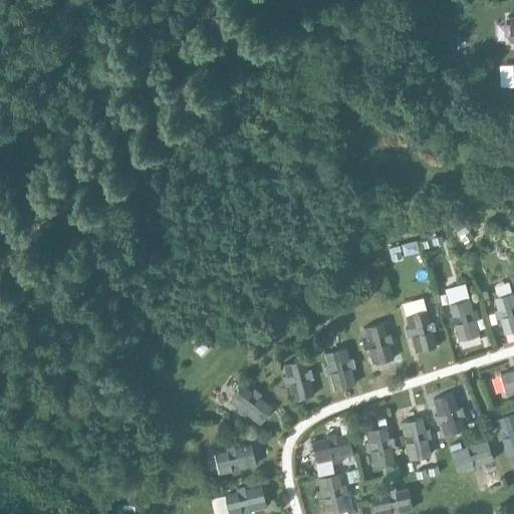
[(498,310),(494,311),(497,320),(501,319),(505,334),(513,331),(513,292),(495,298),(498,310)]
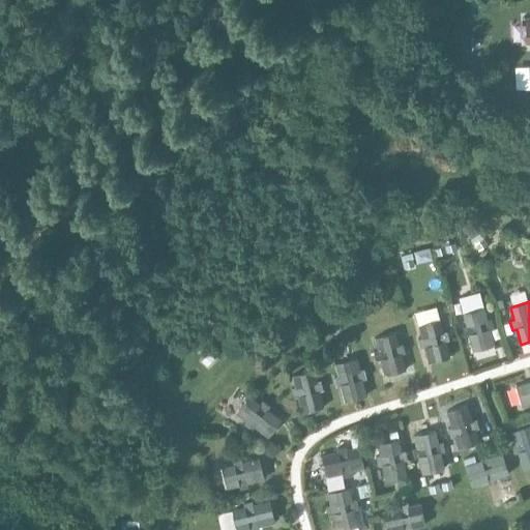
[(467,327),(463,328),(465,336),(469,335),(474,352),(495,346),(490,330),(494,329),(492,320),(488,321),(484,308),(464,315),(467,327)]
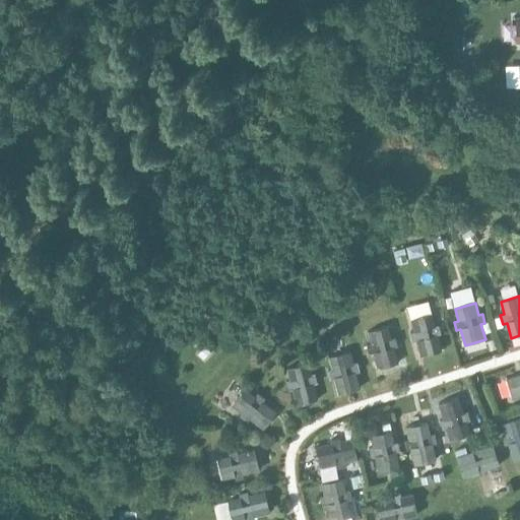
[(414,333),(410,334),(412,342),(416,341),(420,358),(442,352),(437,336),(441,335),(439,326),(435,327),(432,315),(411,321),(414,333)]
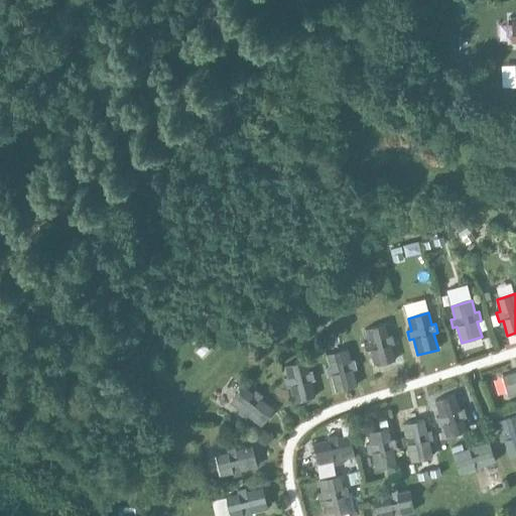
[(368,343),(364,344),(367,353),(370,352),(375,367),(395,361),(390,346),(394,345),(391,336),(388,337),(384,325),(364,331),(368,343)]
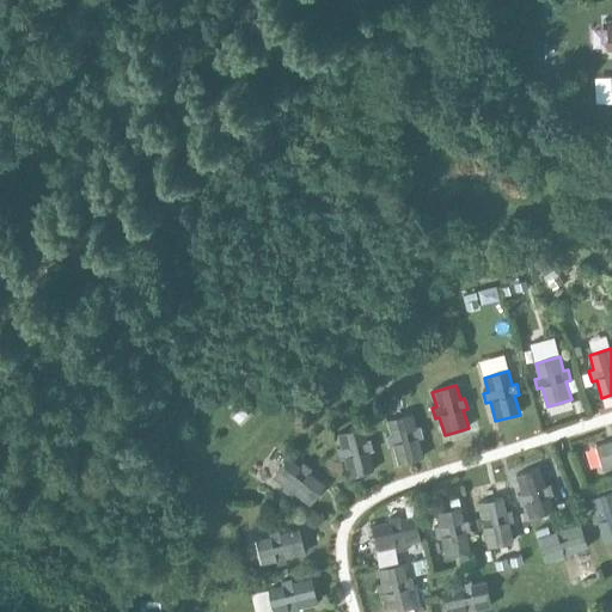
[(391,435),(386,436),(390,447),(393,446),(398,465),(423,459),(417,440),(422,439),(420,428),(415,429),(411,415),(387,421),(391,435)]
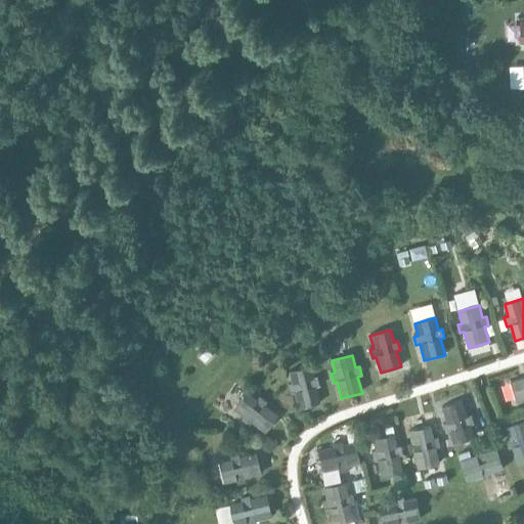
[(289,385),(291,394),(295,393),(299,409),(319,404),(315,388),(319,387),(317,378),(313,379),(310,366),(290,372),(293,384),(289,385)]
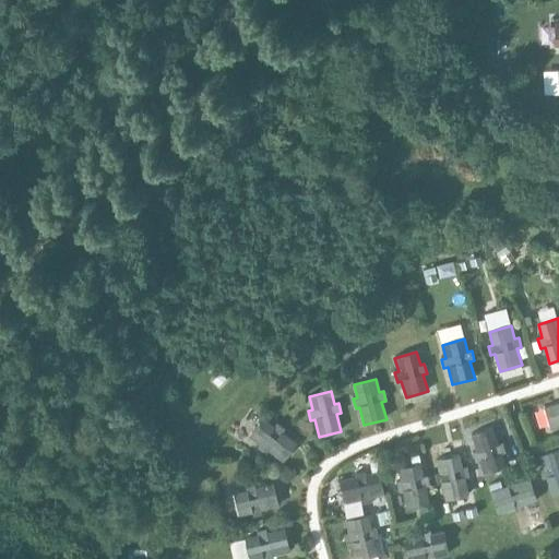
[(558,403),(545,408),(551,430),(558,427),(558,403)]
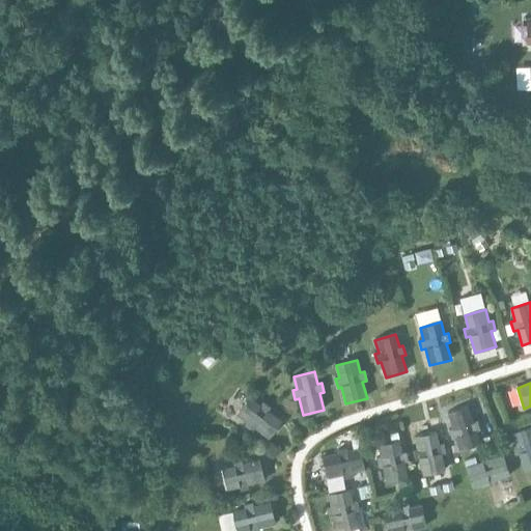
[(238,415),(248,423),(245,426),(252,431),(255,428),(269,439),(281,421),(268,411),(271,408),(262,402),(260,406),(250,397),(238,415)]
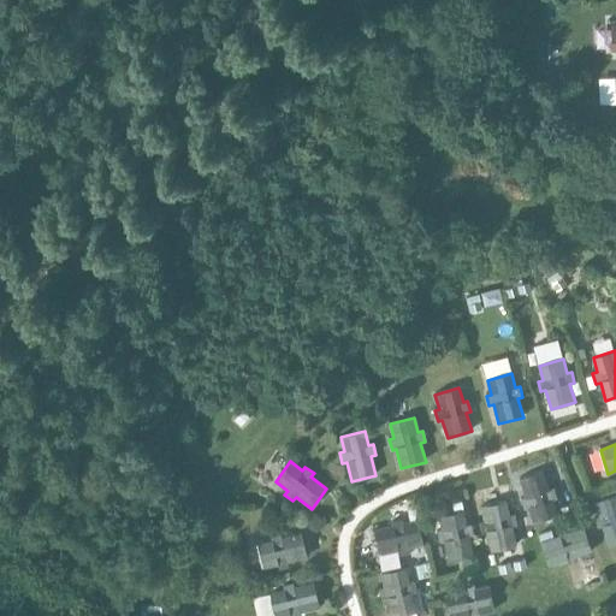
[(523,495),(520,496),(523,505),(527,504),(533,522),(557,515),(551,496),(556,495),(552,485),(548,486),(543,472),(520,480),(523,495)]
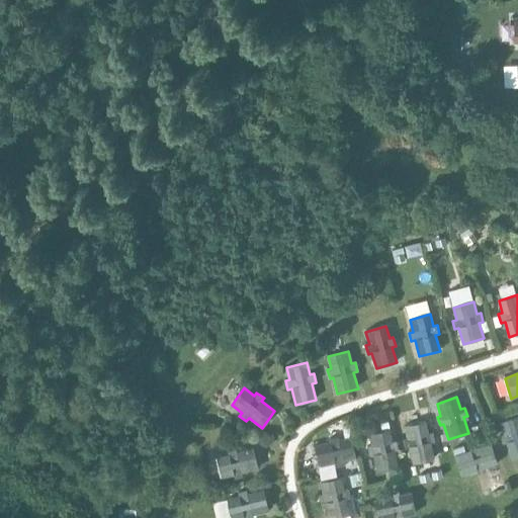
[(504,435),(500,436),(503,444),(506,443),(511,459),(517,456),(517,416),(500,423),(504,435)]
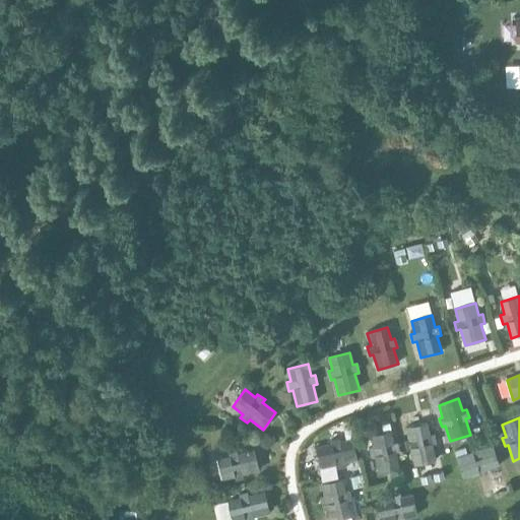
[(409,441),(405,442),(407,450),(411,449),(414,465),(436,461),(432,445),(436,444),(434,436),(430,436),(427,424),(406,429),(409,441)]
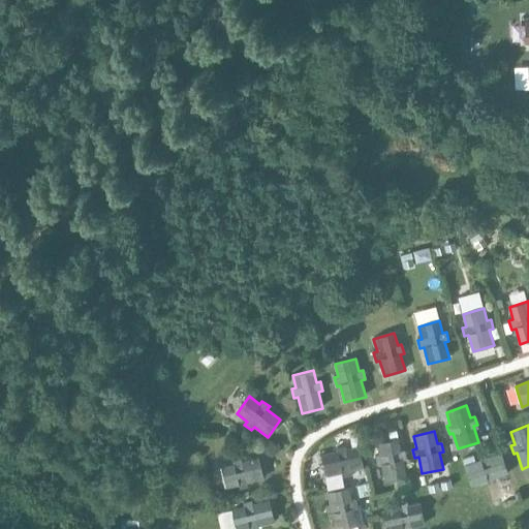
[(379,457),(376,458),(377,466),(381,465),(385,481),(406,477),(403,461),(406,460),(404,450),(401,452),(398,439),(377,443),(379,457)]
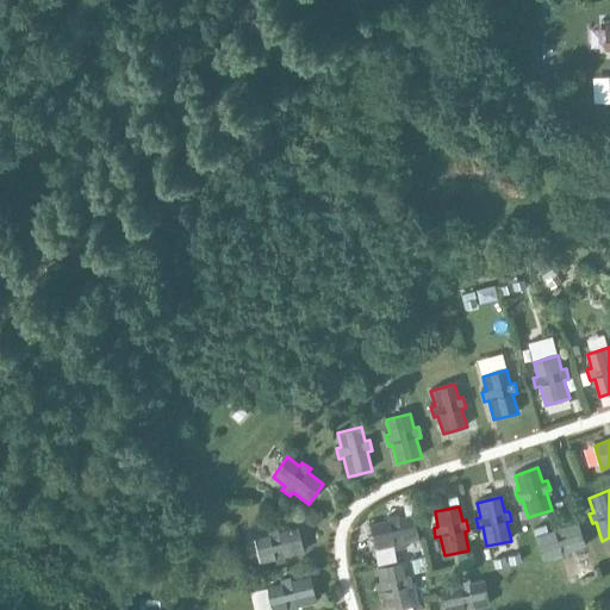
[(375,551),(394,546),(394,551),(405,548),(404,543),(418,541),(414,516),(399,520),(398,515),(387,517),(388,522),(369,526),(375,551)]
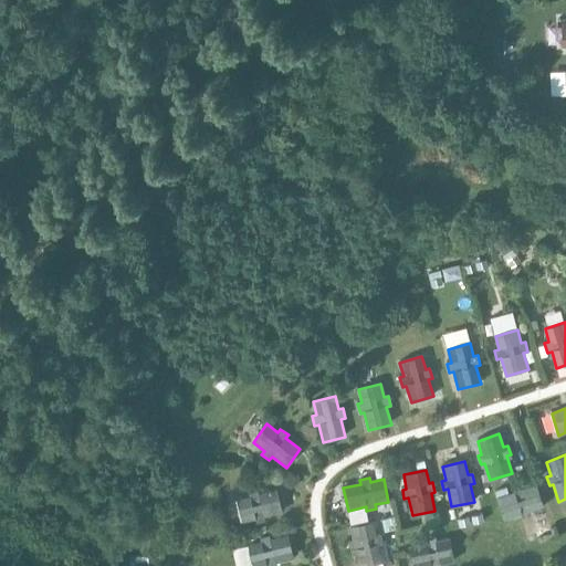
[(496,499),(504,521),(521,515),(522,519),(532,516),(531,512),(544,507),(536,485),(523,490),(522,485),(513,489),(514,493),(496,499)]
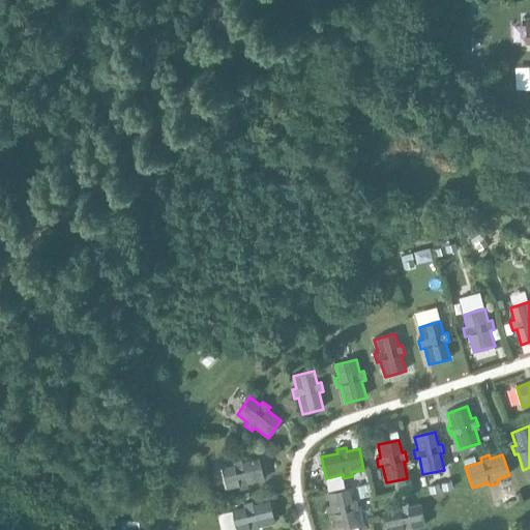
[(227,490),(239,487),(240,491),(248,489),(247,484),(264,480),(259,460),(242,464),(241,460),(233,462),(234,466),(222,469),(227,490)]
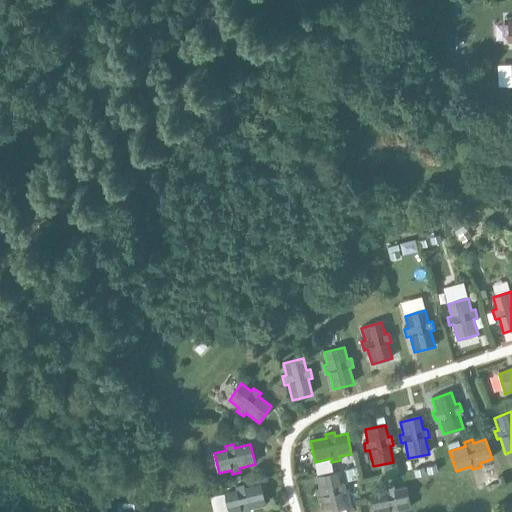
[(321,493),(317,494),(319,503),(323,502),(325,511),(334,511),(346,509),(343,497),(347,496),(345,488),(341,489),(337,473),(317,477),(321,493)]
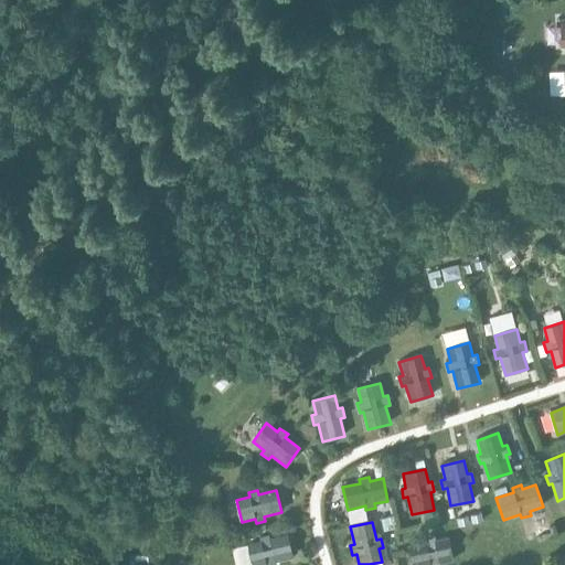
[(252,564),(262,564),(266,564),(276,564),(276,562),(294,557),(288,535),(270,540),(269,535),(259,537),(260,542),(247,545),(252,564)]
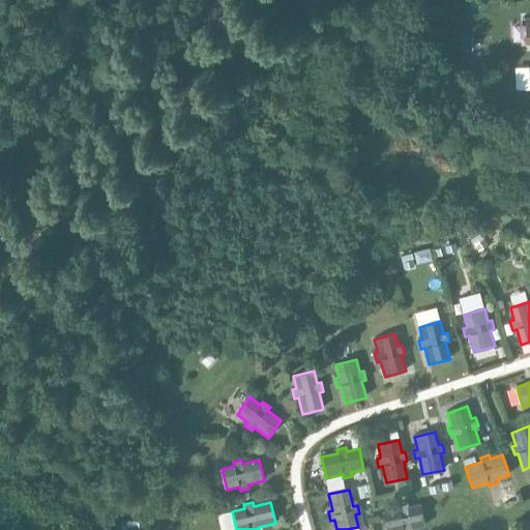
[(395,510),(383,513),(386,529),(408,529),(409,529),(425,526),(420,505),(404,508),(404,504),(394,506),(395,510)]
